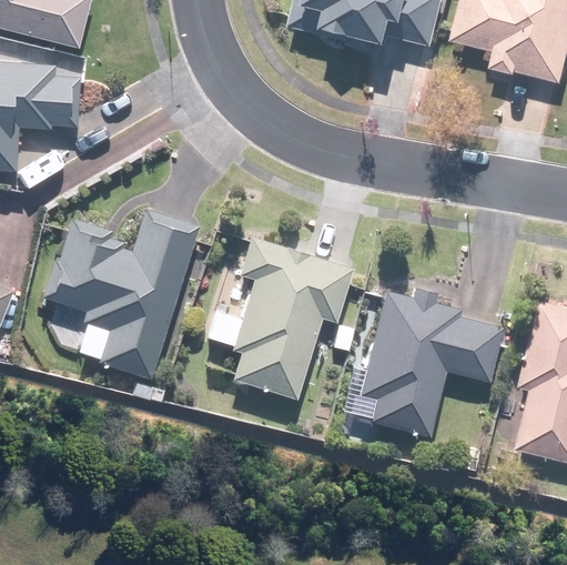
[(0,0),(0,29),(79,51),(92,0),(0,0)]
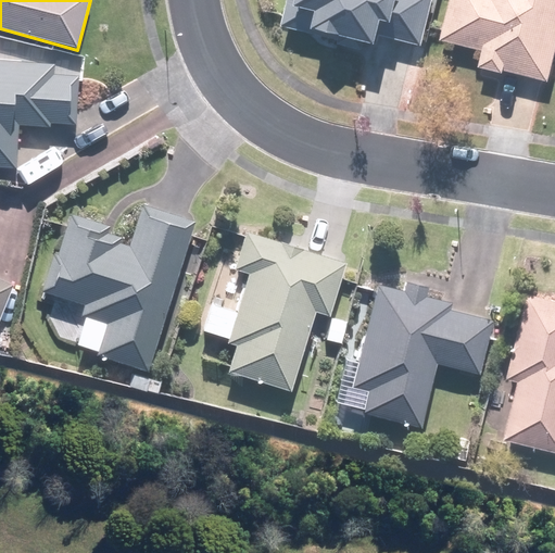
[(382,42),(386,30),(399,34),(398,40),(424,47),(434,0),(291,0),(284,30),(366,51),(369,39),(382,42)]
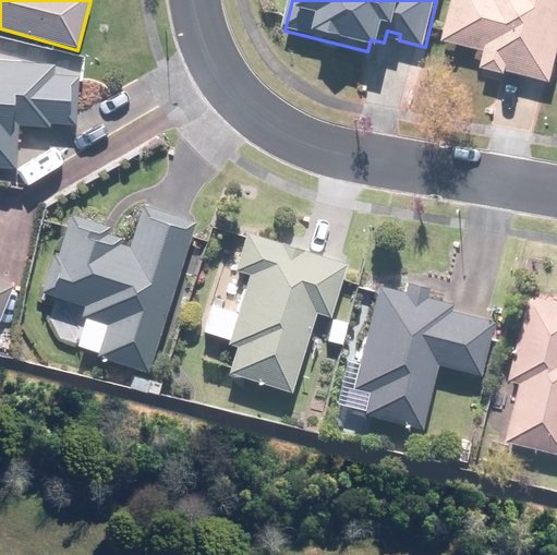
[(556,0),(455,0),(445,40),(488,51),(484,69),(508,74),(508,72),(551,82),(556,56),(556,0)]
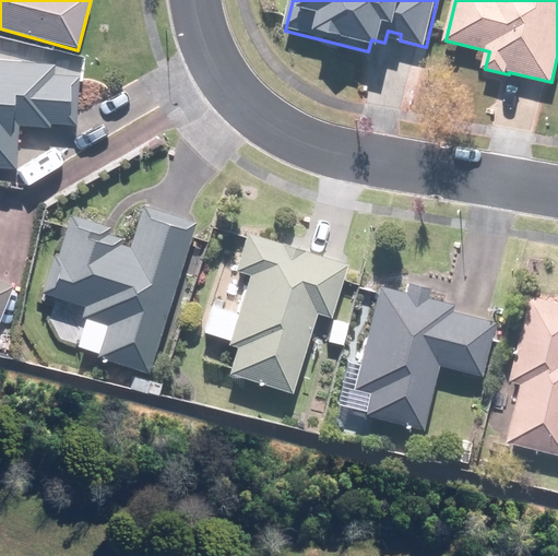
[(15,63),(15,56),(0,54),(0,169),(16,170),(19,126),(76,129),(80,67),(15,63)]
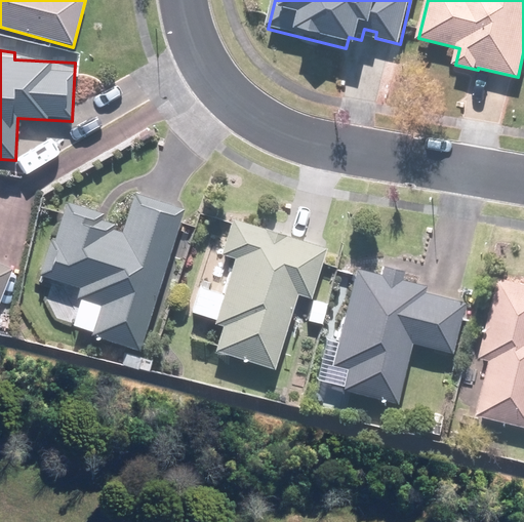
[(114,215),(65,199),(62,210),(66,212),(57,238),(52,237),(41,275),(79,287),(76,298),(80,299),(72,326),(94,333),(93,337),(139,352),(185,208),(136,193),(123,232),(116,230),(118,225),(112,223),(114,215)]
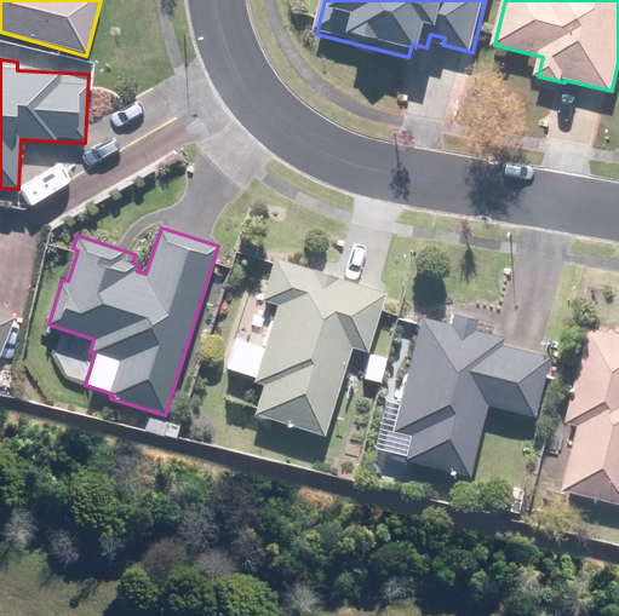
[(387,295),(274,260),(262,301),(247,297),(224,369),(262,380),(251,414),(326,437),(353,351),(368,356),(387,295)]
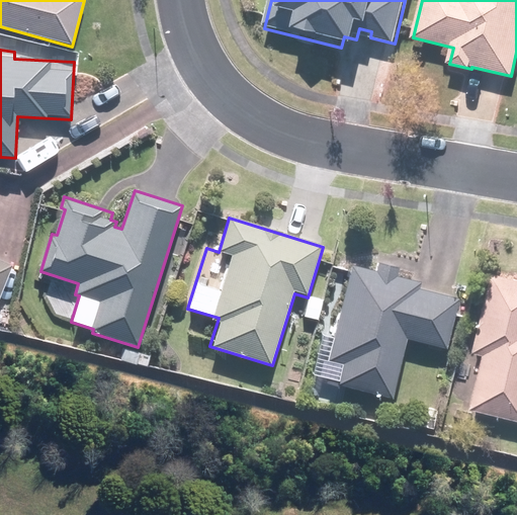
[(0,299),(14,268),(0,261),(0,299)]
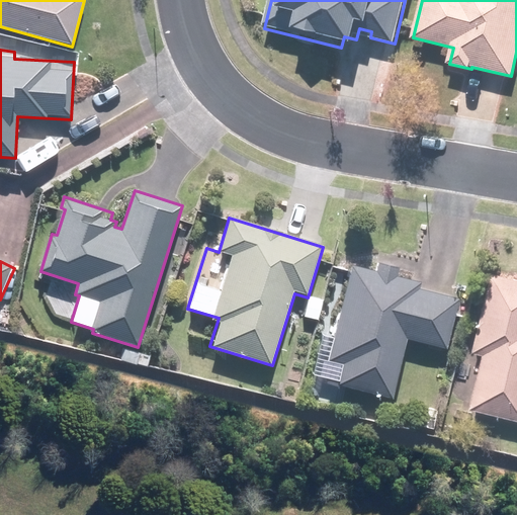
[(374,269),(354,264),(330,360),(344,364),(339,384),(391,398),(405,342),(447,352),(459,302),(422,292),(425,282),(398,275),(400,269),(375,263),(374,269)]
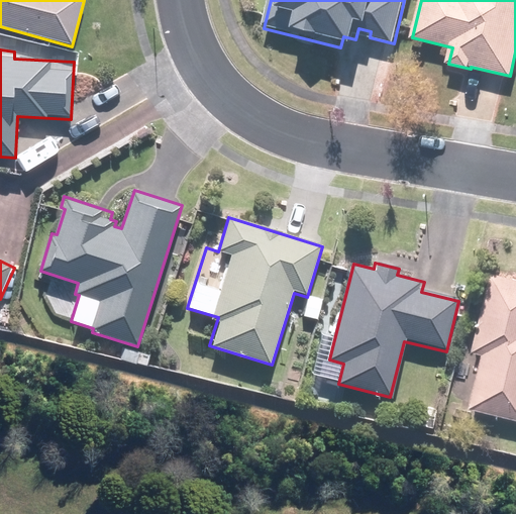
[(515,279),(490,273),(457,406),(515,420),(515,279)]
